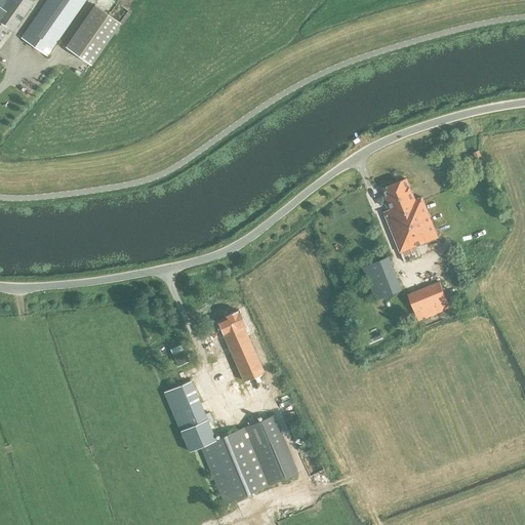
[(31,0),(0,0),(0,39),(8,29),(12,32),(33,3),(30,2),(31,0)]
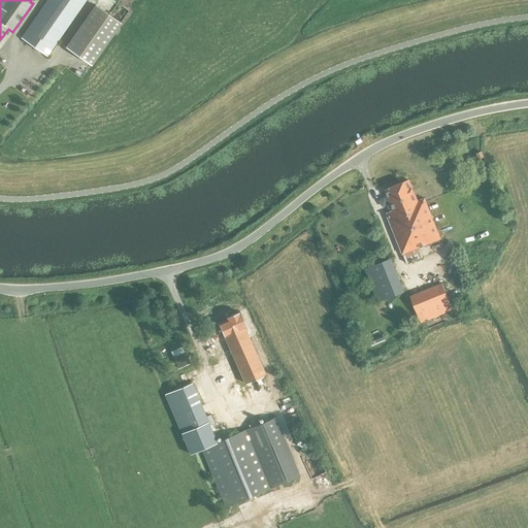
[(86,0),(47,0),(22,37),(47,56),(86,0)]
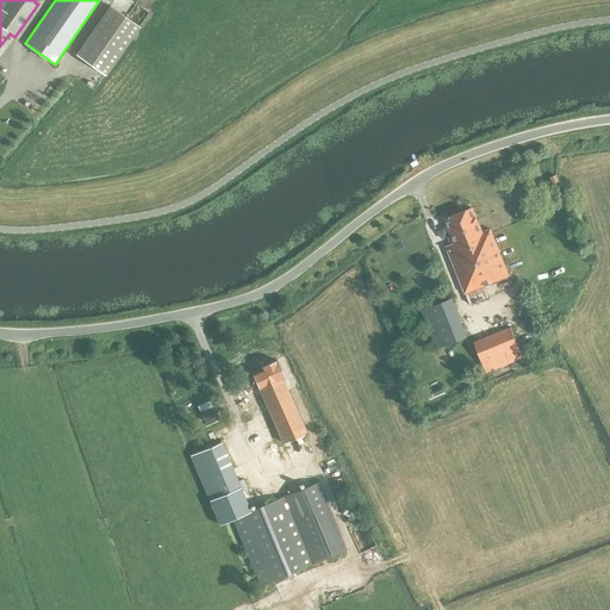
[(139,26),(110,6),(75,55),(104,75),(139,26)]
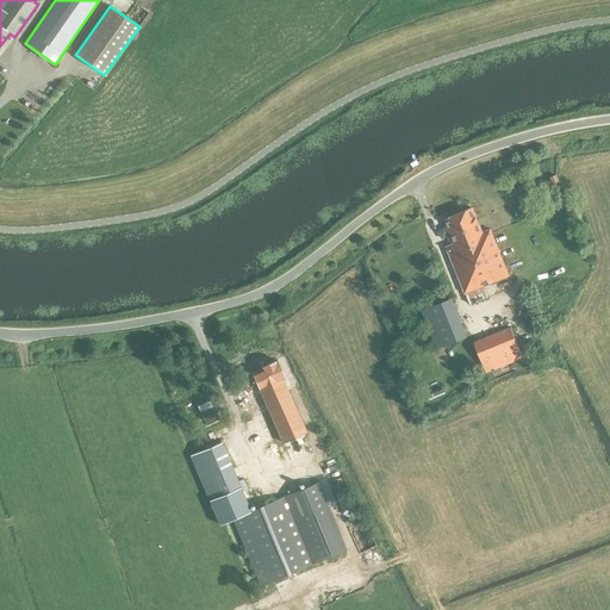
[(464,293),(508,277),(490,229),(481,231),(472,207),(444,218),(454,242),(446,246),(464,293)]
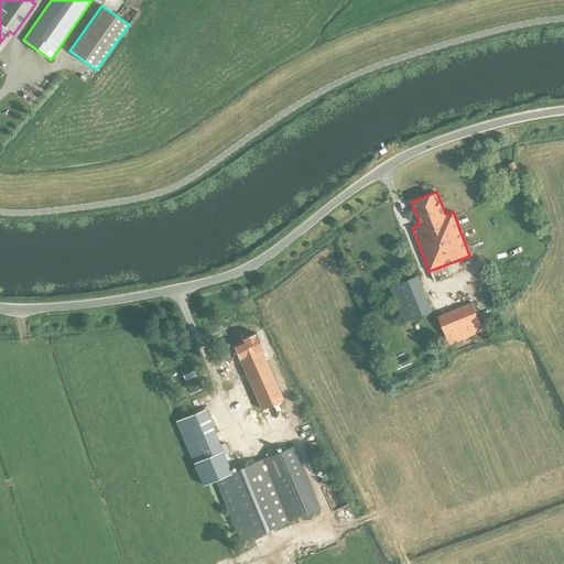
[(414,277),(390,286),(404,322),(429,313),(414,277)]
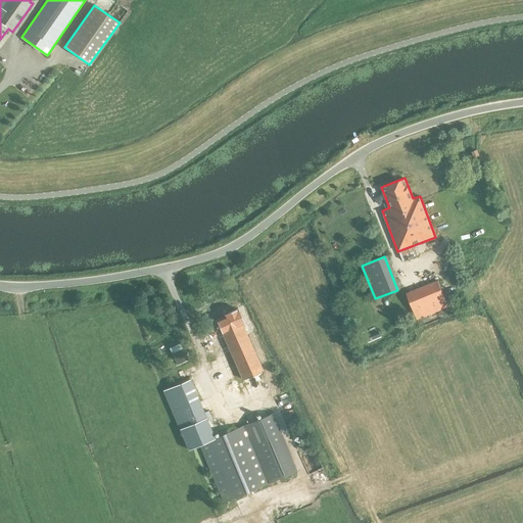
[(417,319),(448,306),(438,280),(407,293),(417,319)]
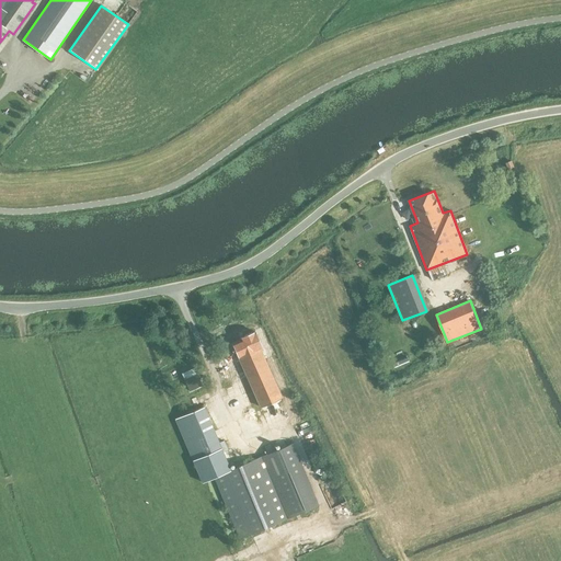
[(282,398),(259,347),(261,346),(253,331),(239,338),(240,340),(231,343),(261,407),(282,398)]
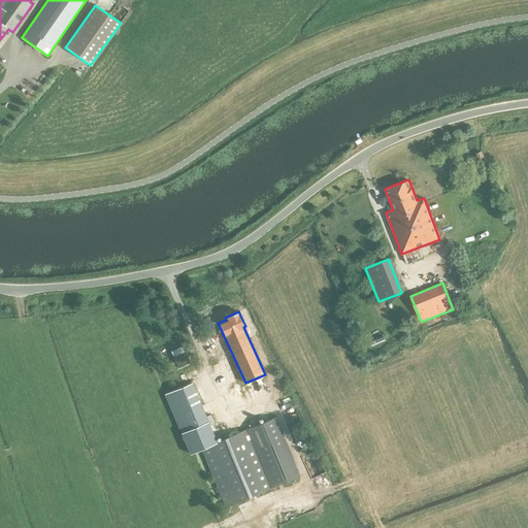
[(172,355),(185,351),(182,342),(170,347),(172,355)]
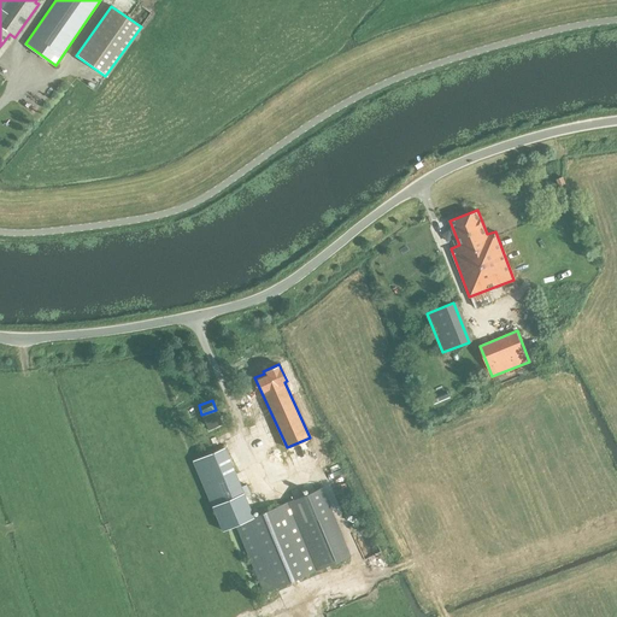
[(217,411),(204,417),(207,428),(222,423),(217,411)]
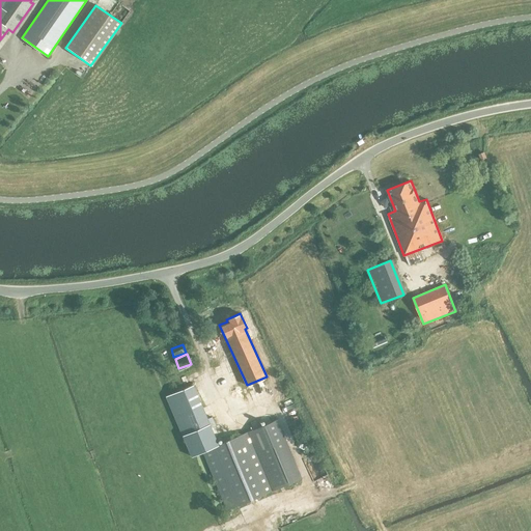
[(165,397),(190,456),(218,445),(193,386),(165,397)]
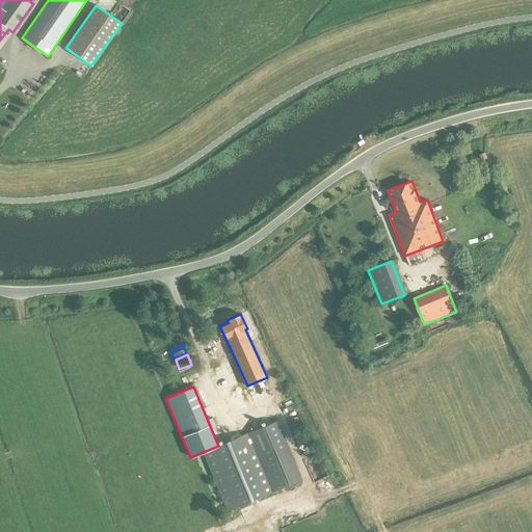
[(275,423),(251,432),(218,446),(203,452),(228,510),(299,481),(275,423)]
